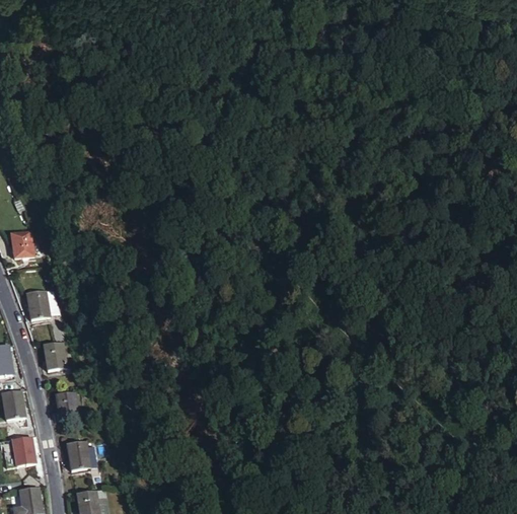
[(32,255),(29,229),(11,231),(14,258),(32,255)]
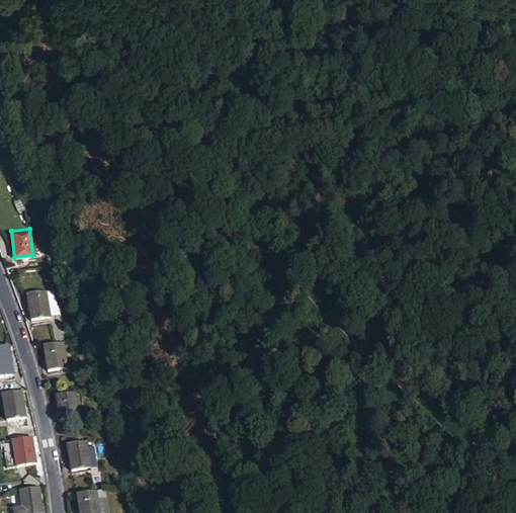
[(61,311),(56,284),(26,290),(31,318),(51,315),(50,313),(61,311)]
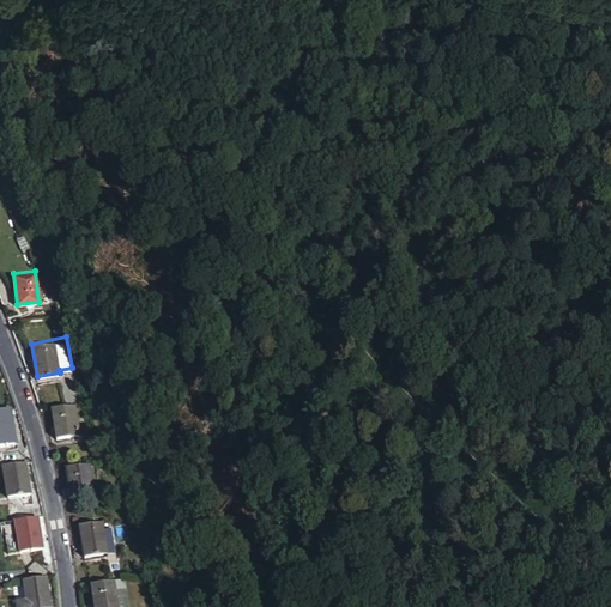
[(79,432),(74,400),(52,404),(56,436),(79,432)]
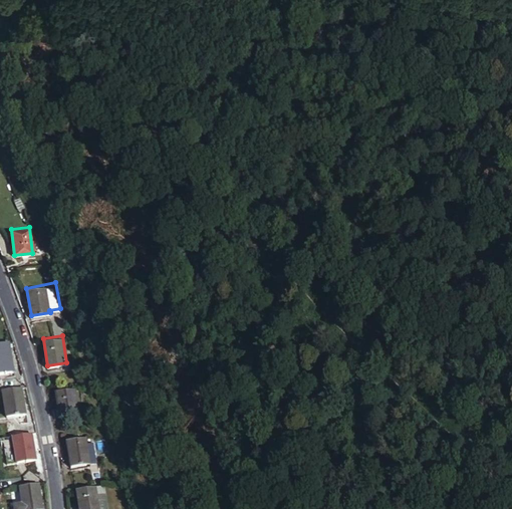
[(0,370),(12,368),(7,339),(0,340),(0,370)]
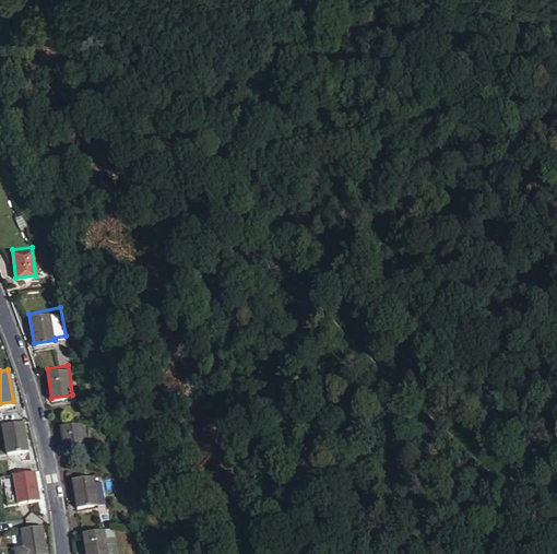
[(26,449),(21,417),(1,421),(7,452),(26,449)]
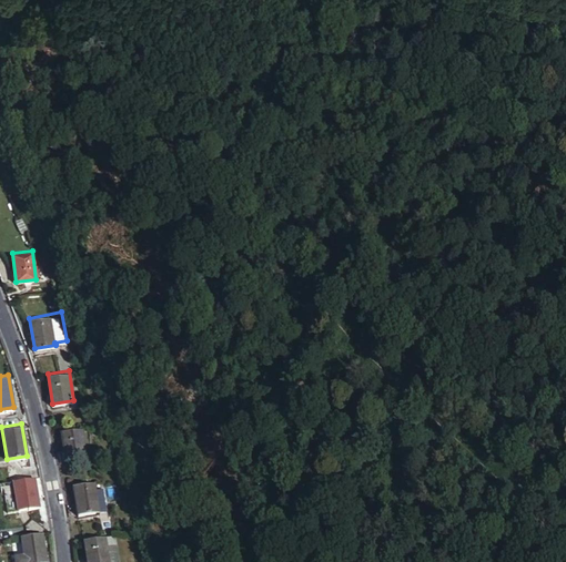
[(88,455),(82,423),(61,428),(67,459),(88,455)]
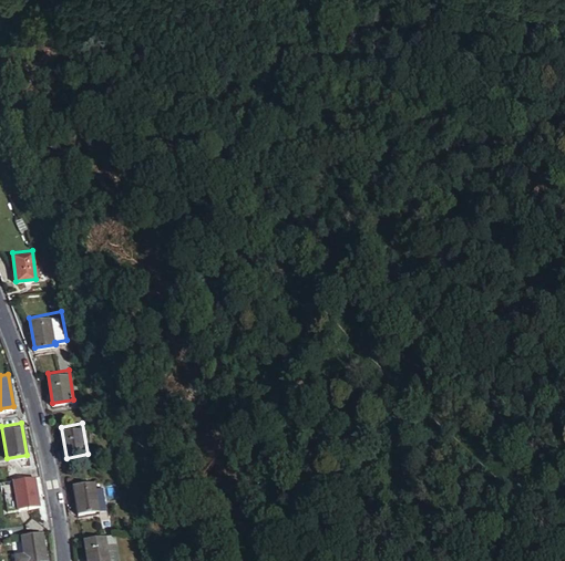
[(33,473),(12,476),(18,508),(39,505),(33,473)]
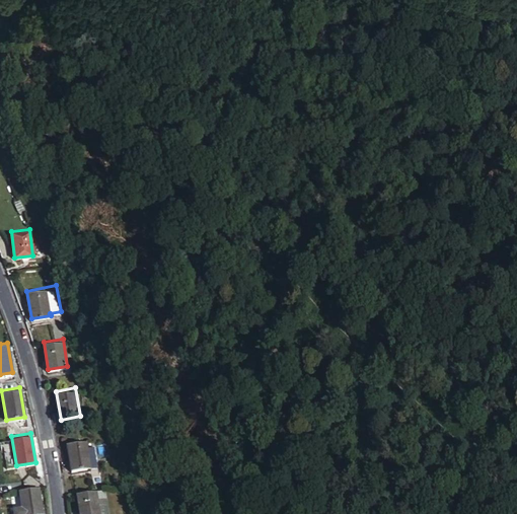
[(86,446),(85,438),(66,441),(71,469),(90,466),(89,461),(95,461),(92,445),(86,446)]
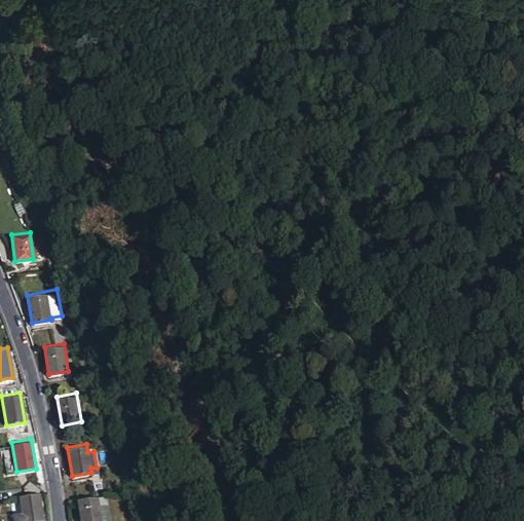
[(31,520),(43,519),(39,491),(19,494),(23,512),(13,514),(14,520),(31,520)]
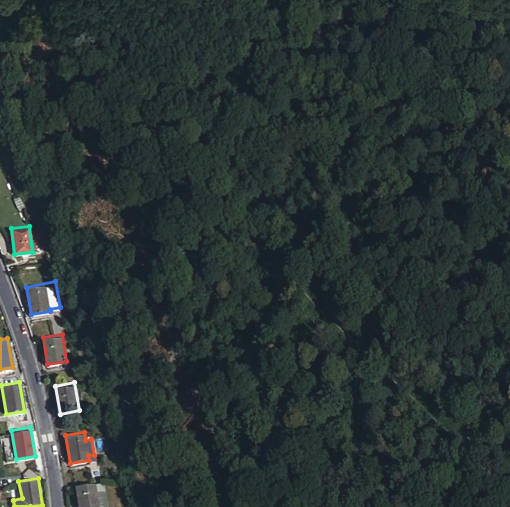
[(104,506),(108,506),(103,479),(75,484),(79,506),(104,506)]
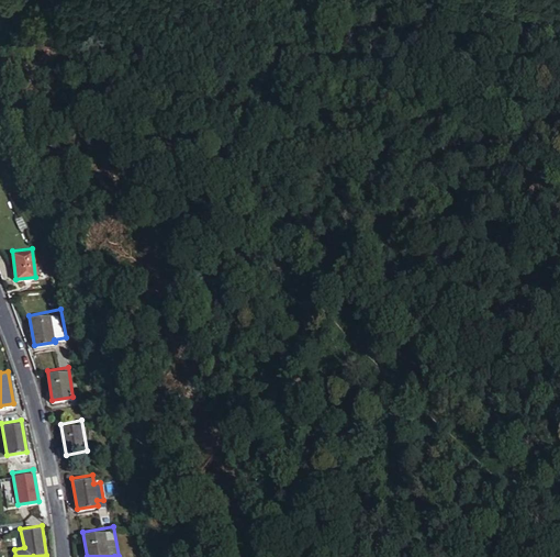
All buildings are outlined.
